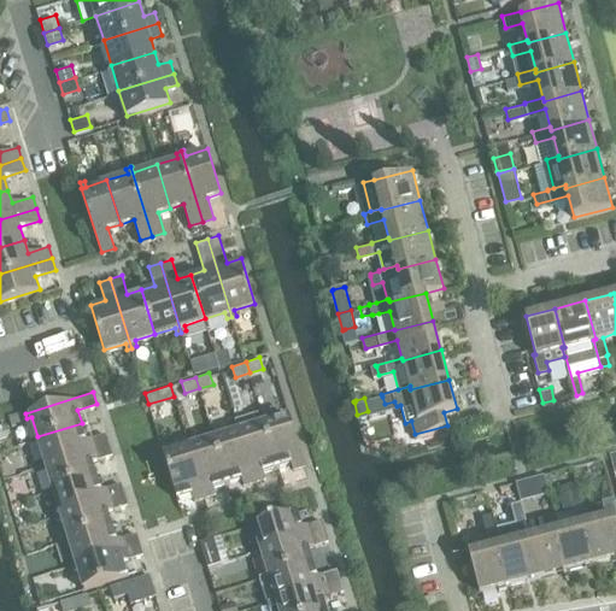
[(294,466),(305,463),(289,412),(274,417),(270,406),(260,410),(279,465),(293,460),(294,466)]
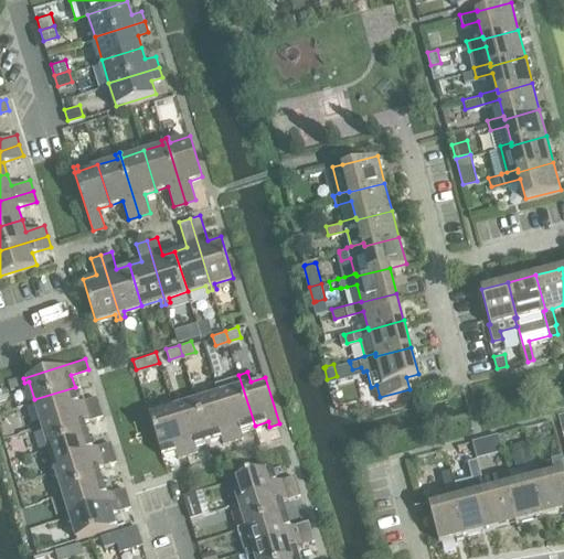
[(19,374),(7,378),(10,387),(22,384),(19,374)]
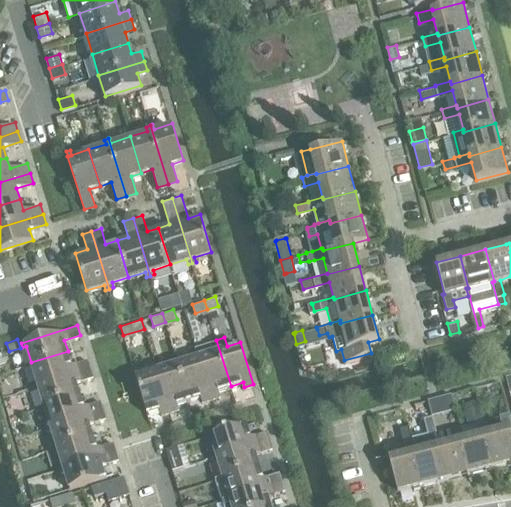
[(195,346),(198,355),(211,397),(218,395),(217,390),(231,386),(216,340),(195,346)]
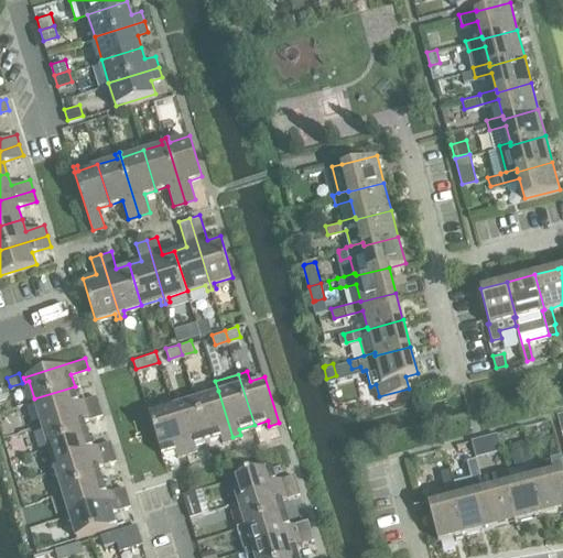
[(75,386),(34,398),(40,417),(35,418),(38,423),(99,404),(96,394),(78,400),(75,386)]
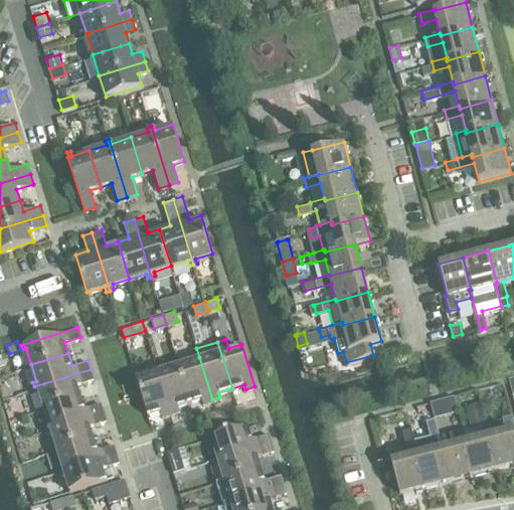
[(199,357),(178,364),(190,401),(203,397),(204,402),(212,399),(199,357)]
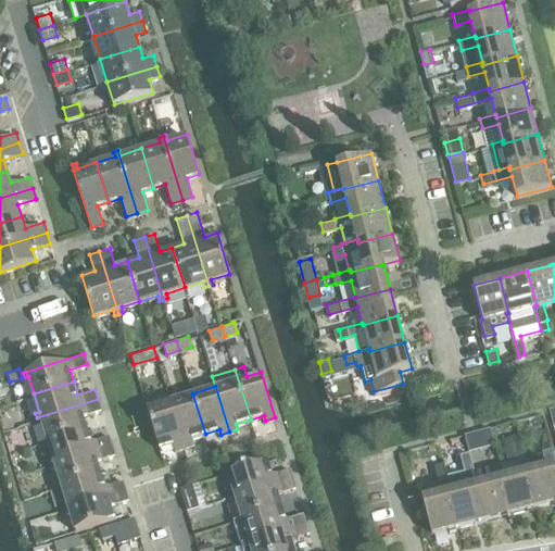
[(192,393),(169,400),(184,446),(192,443),(191,438),(205,434),(192,393)]
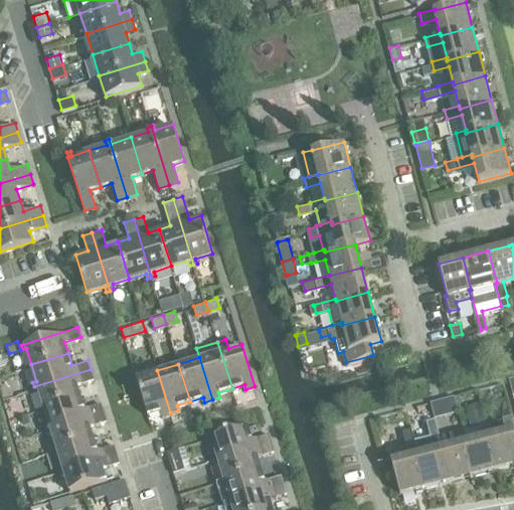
[(163,415),(170,412),(157,370),(147,373),(145,367),(134,370),(148,414),(161,410),(163,415)]
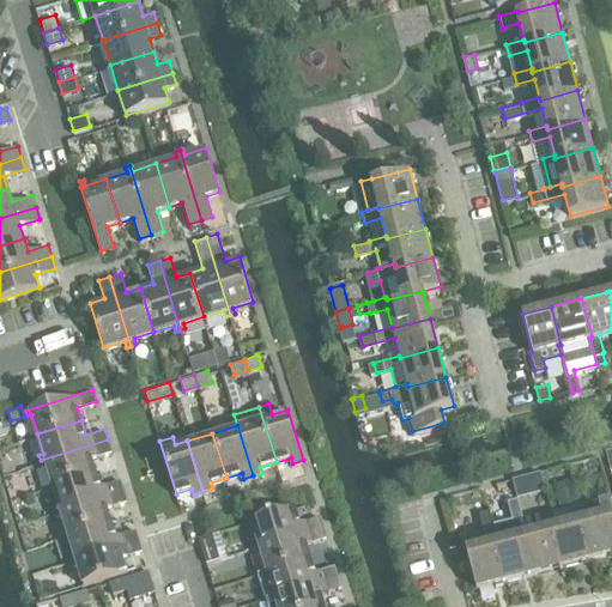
[(46,462),(53,484),(96,469),(92,456),(111,450),(108,439),(41,460),(42,463),(46,462)]
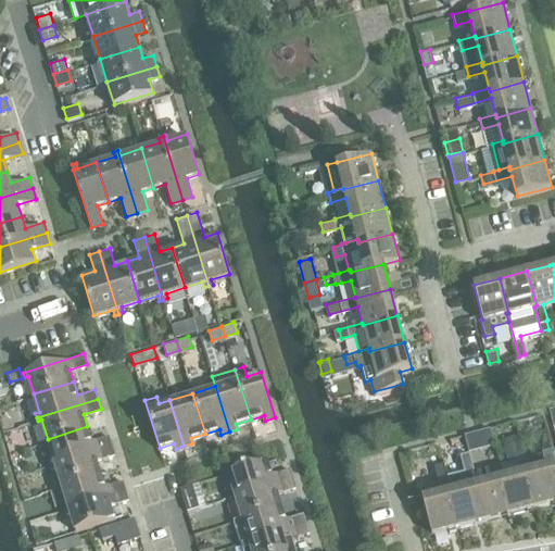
[(53,458),(49,459),(51,462),(111,443),(109,434),(91,439),(87,426),(48,439),(53,458)]
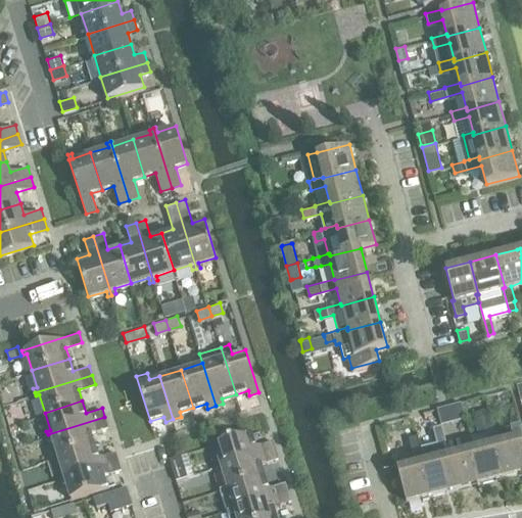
[(466,416),(461,401),(437,407),(441,422),(466,416)]
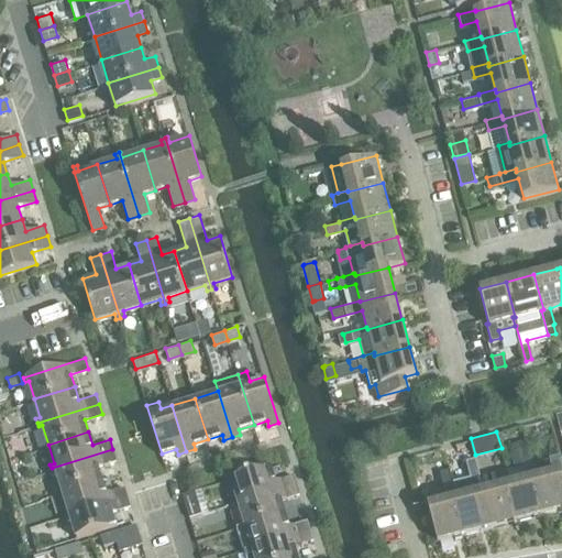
[(531,460),(528,447),(526,438),(508,442),(515,465),(531,460)]
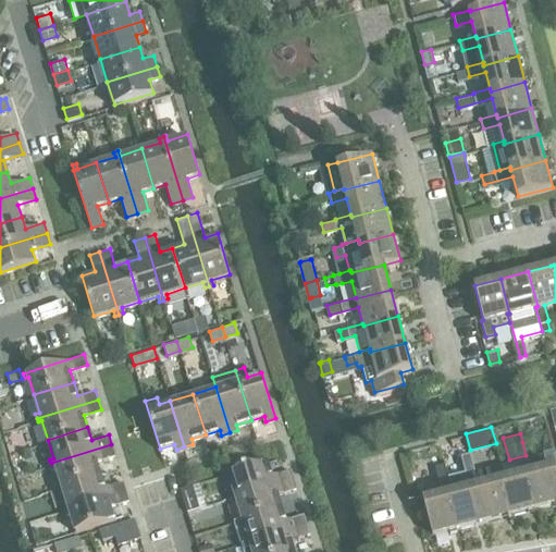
[(56,466),(61,485),(101,473),(98,460),(114,454),(111,444),(51,463),(52,467),(56,466)]
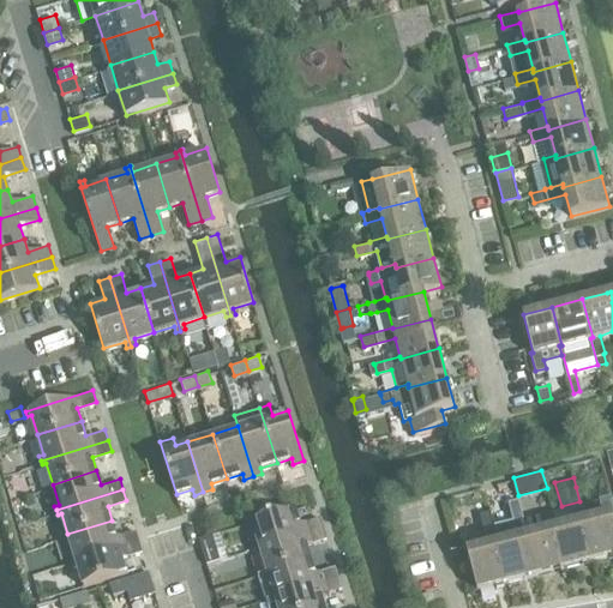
[(586,519),(583,519),(593,558),(595,557),(612,552),(612,512),(612,509),(610,494),(599,497),(604,515),(586,519)]
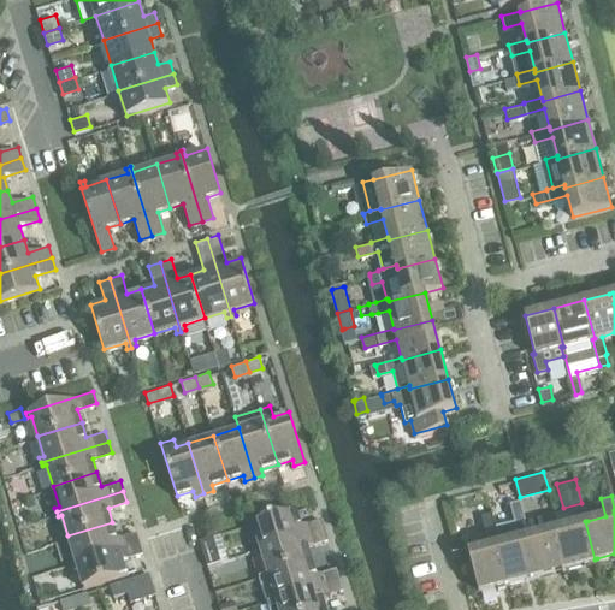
[(502,544),(500,544),(509,581),(512,581),(537,574),(527,537),(530,536),(525,517),(524,517),(519,498),(509,502),(514,521),(519,538),(501,543),(502,544)]
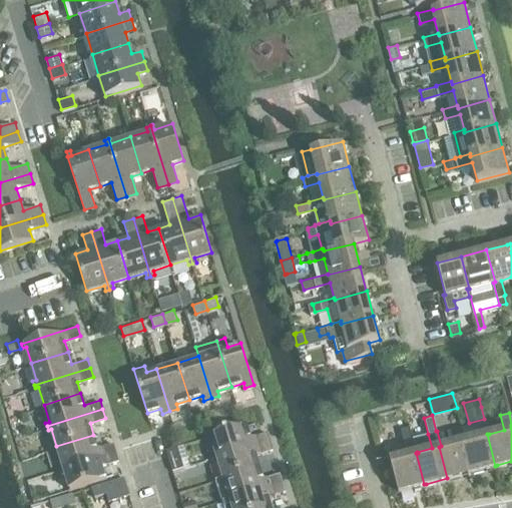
[(485,419),(461,425),(465,440),(463,440),(471,472),(473,472),(495,466),(487,434),(489,434),(485,419)]
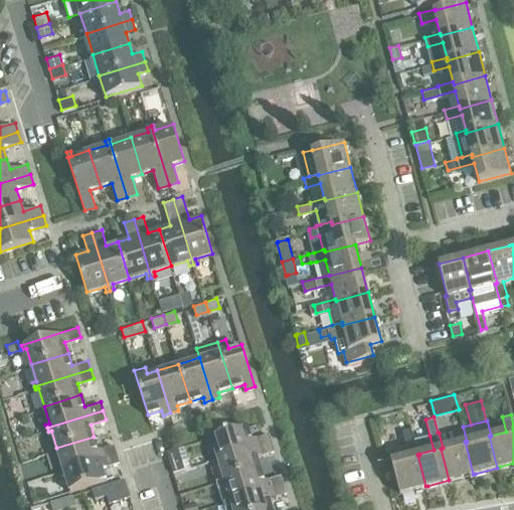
[(213,458),(213,459),(272,442),(269,432),(252,437),(248,425),(210,437),(217,457),(213,458)]
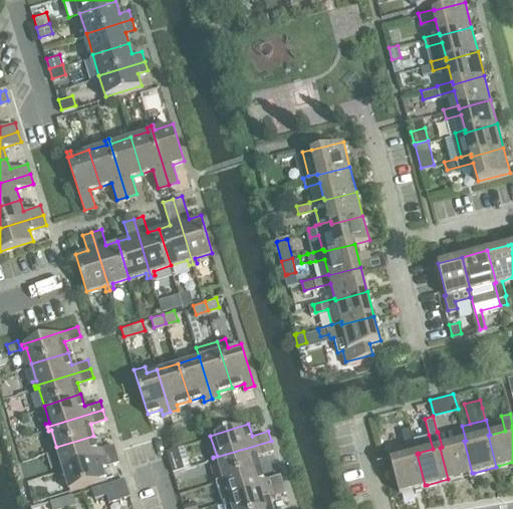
[(409,456),(391,460),(399,492),(425,485),(417,454),(419,454),(418,453),(415,439),(413,439),(410,426),(402,428),(409,456)]
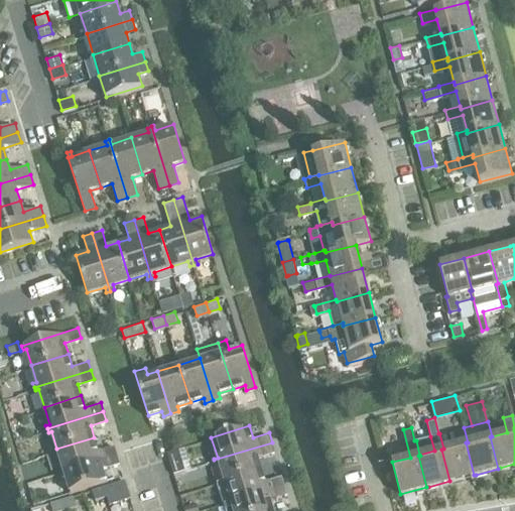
[(443,449),(441,450),(449,481),(452,481),(474,475),(466,442),(468,442),(464,427),(455,429),(455,430),(459,444),(443,449)]
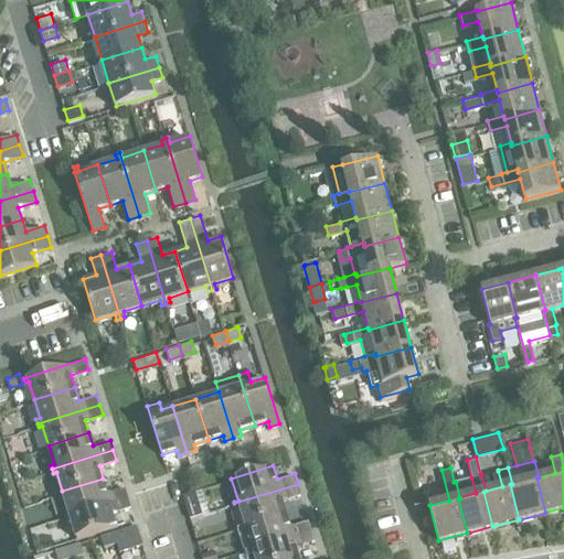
[(64,511),(65,515),(127,495),(125,485),(107,491),(103,479),(62,491),(68,509),(64,511)]
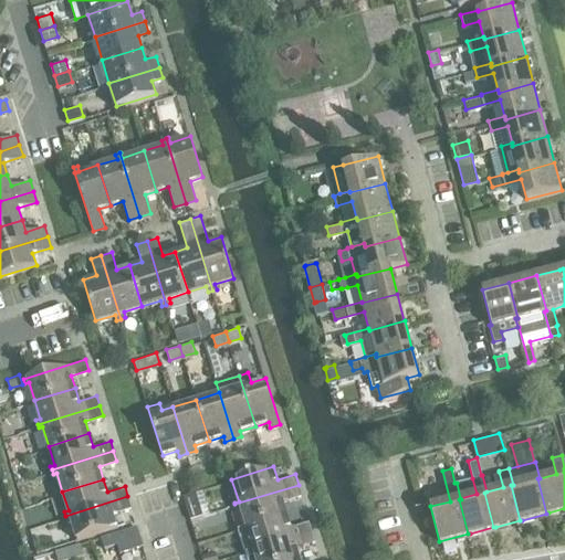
[(299,485),(234,504),(236,508),(240,507),(246,526),(288,513),(283,500),(289,498),(301,495),(299,485)]
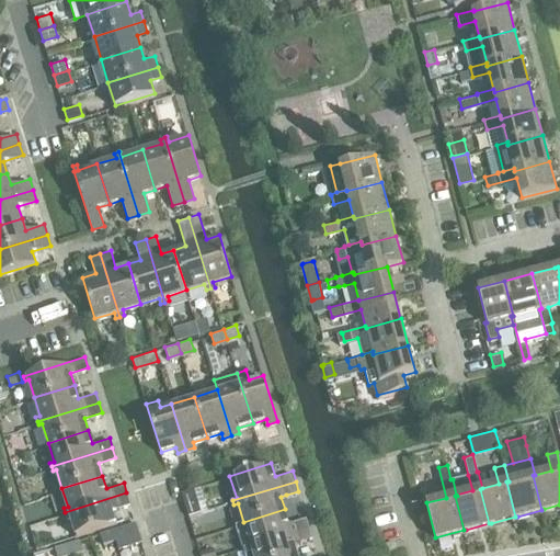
[(194,486),(181,490),(182,494),(184,499),(189,513),(201,510),(196,495),(194,487),(194,486)]
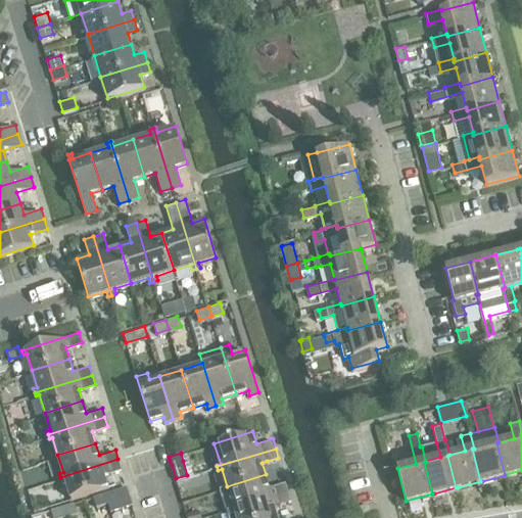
[(121,468),(117,459),(60,477),(61,480),(65,479),(70,497),(108,485),(104,473),(121,468)]
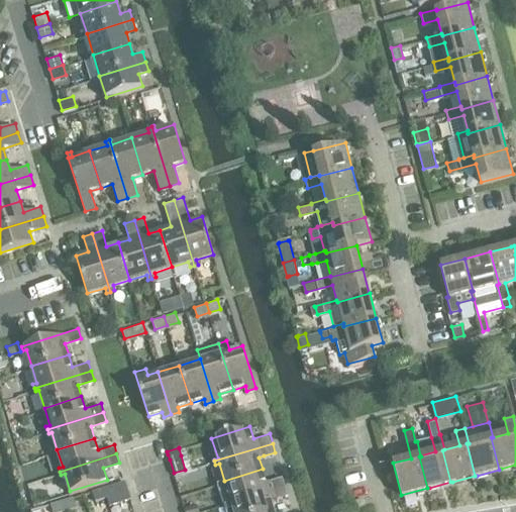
[(224,481),(217,483),(223,504),(285,485),(282,475),(271,479),(266,480),(263,469),(224,481)]
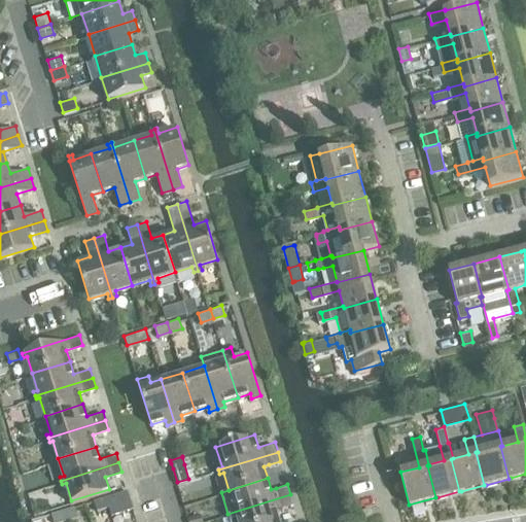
[(127,489),(105,495),(109,506),(111,513),(133,507),(127,489)]
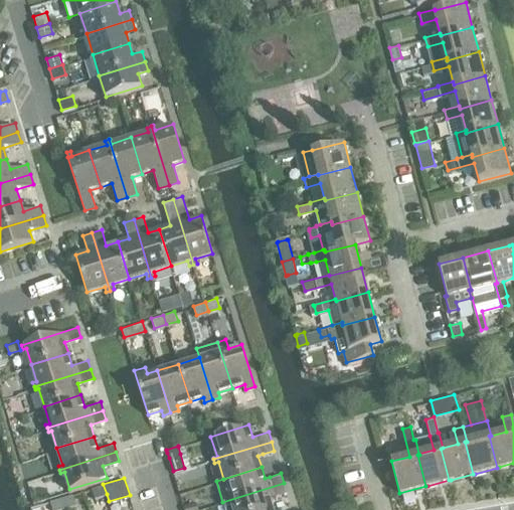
[(284,483),(222,502),(224,509),(270,509),(274,509),(271,497),(276,495),(287,492),(284,483)]
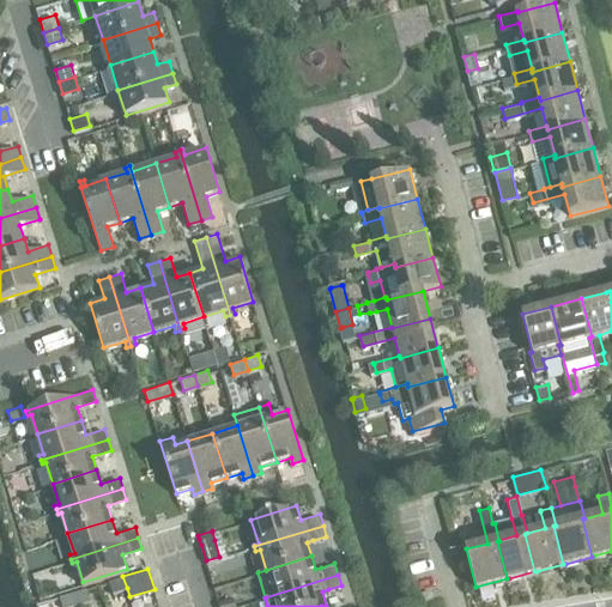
[(122,576),(109,581),(113,592),(113,593),(127,588),(122,576)]
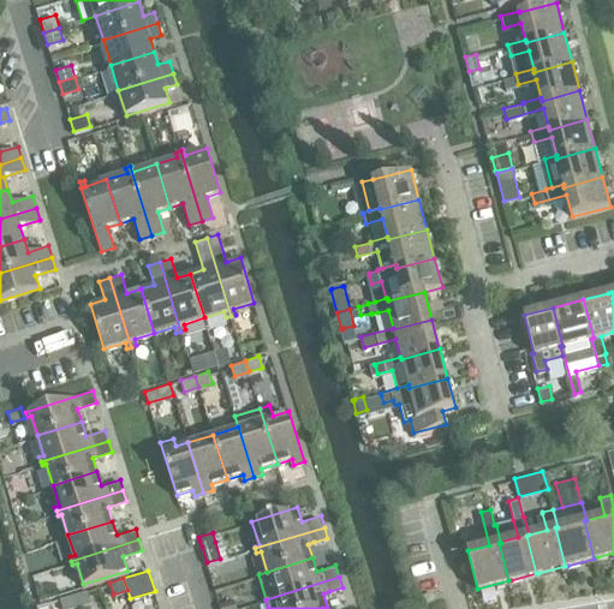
[(88,589),(72,593),(76,604),(90,601),(88,589)]
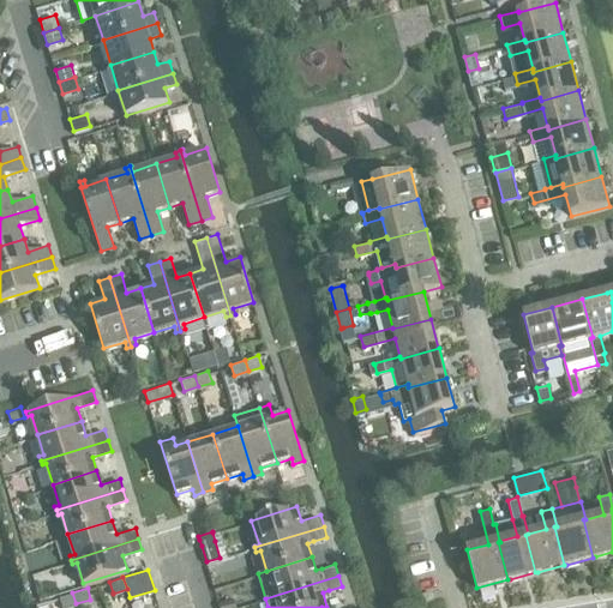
[(62,607),(76,603),(72,593),(60,596),(62,607)]
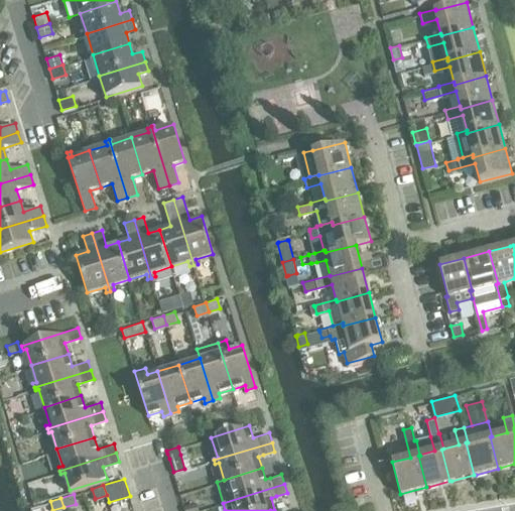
[(197,502),(183,506),(184,510),(197,510),(199,510),(197,502)]
